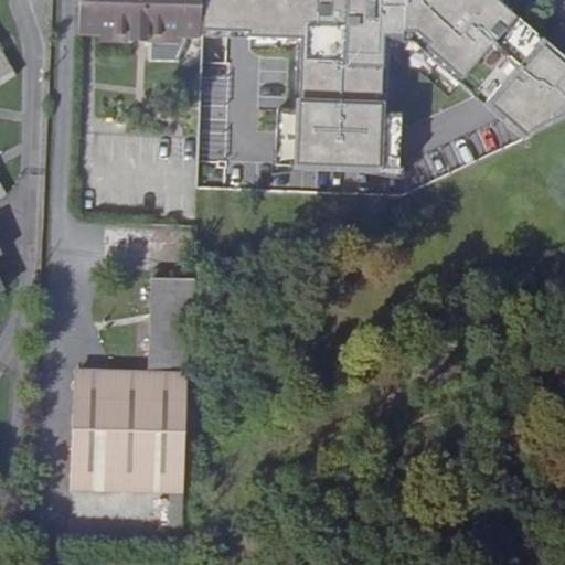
[(78,0),(78,34),(99,35),(130,35),(130,43),(140,44),(140,35),(200,39),(202,27),(202,0),(78,0)]
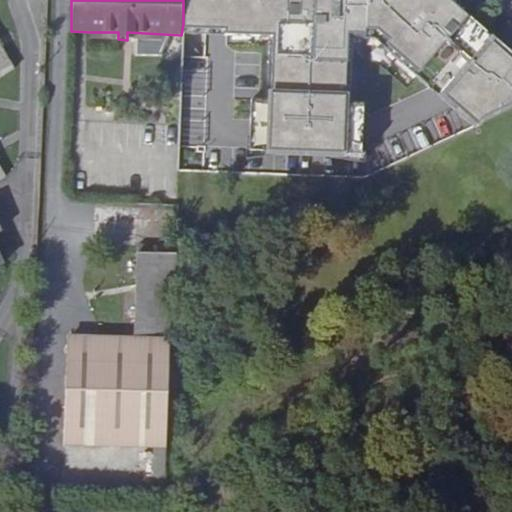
[(183,0),(183,24),(228,25),(228,33),(270,34),(265,150),(345,153),(350,30),(368,30),(477,126),(511,108),(511,51),(453,0),(183,0)]
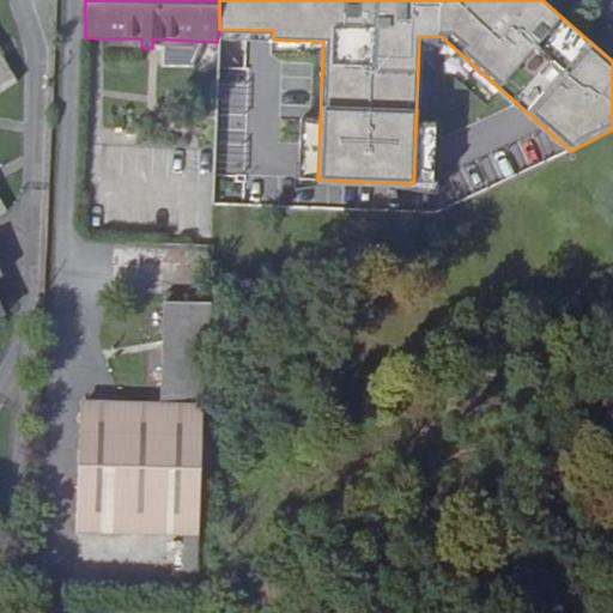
[(0,92),(19,82),(0,49),(0,92)]
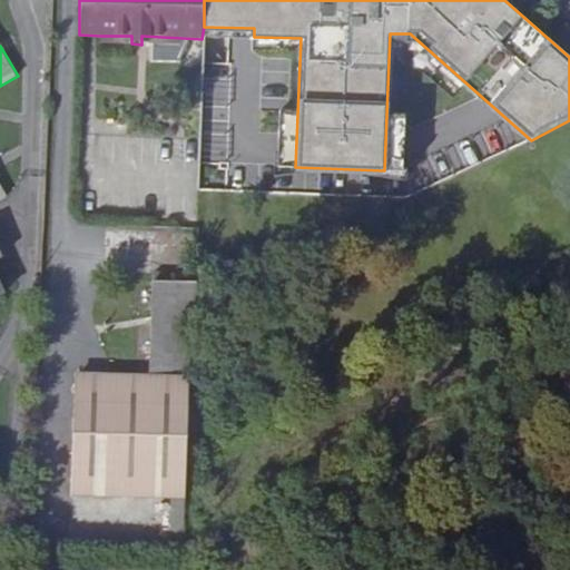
[(77,375),(74,493),(174,495),(185,495),(193,279),(150,278),(150,377),(77,375)]
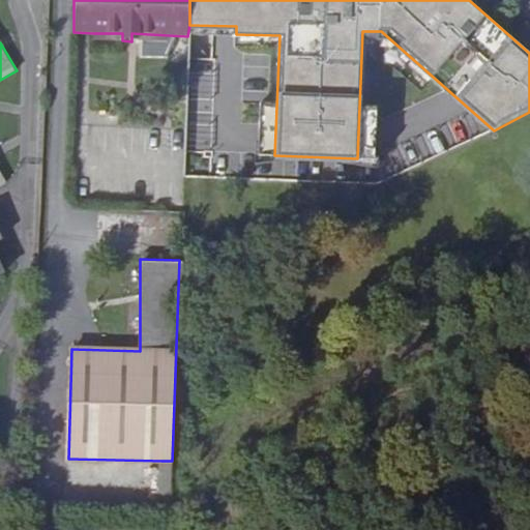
[(159,512),(170,512),(172,461),(162,461),(159,512)]
